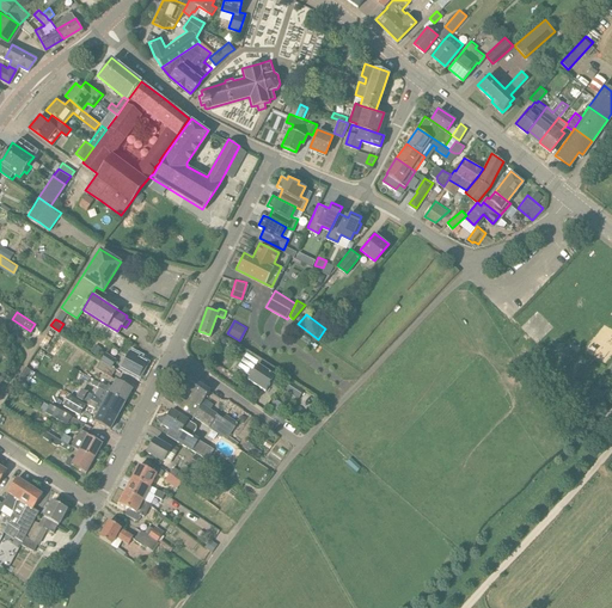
[(122,366),(139,374),(146,361),(138,356),(139,354),(130,349),(122,366)]
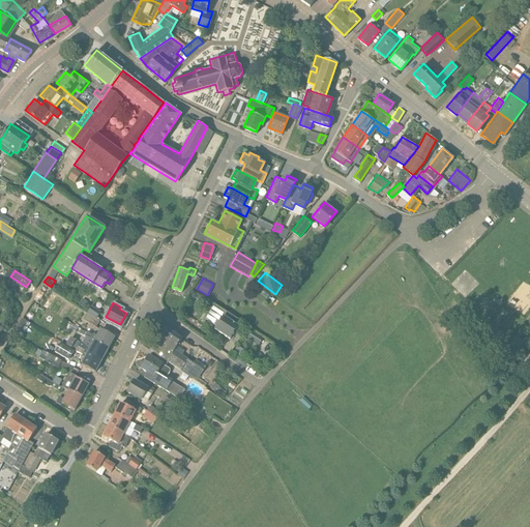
[(87,311),(96,316),(100,310),(91,304),(87,311)]
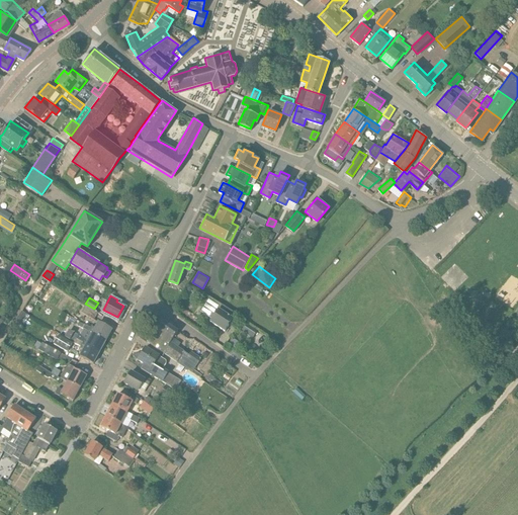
[(214,297),(205,311),(212,316),(210,320),(225,329),(232,318),(227,314),(231,308),(214,297)]
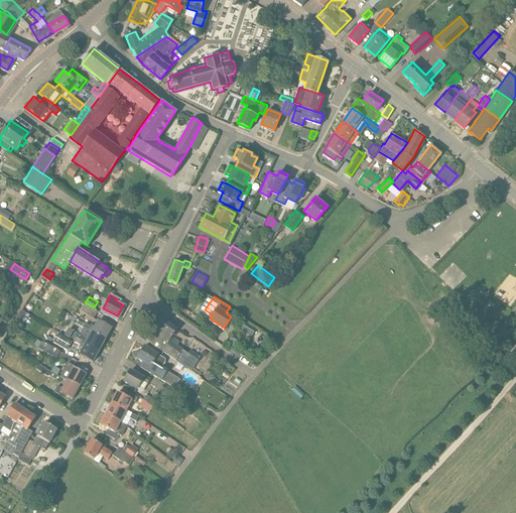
[(93,316),(97,309),(94,307),(85,302),(81,309),(93,316)]
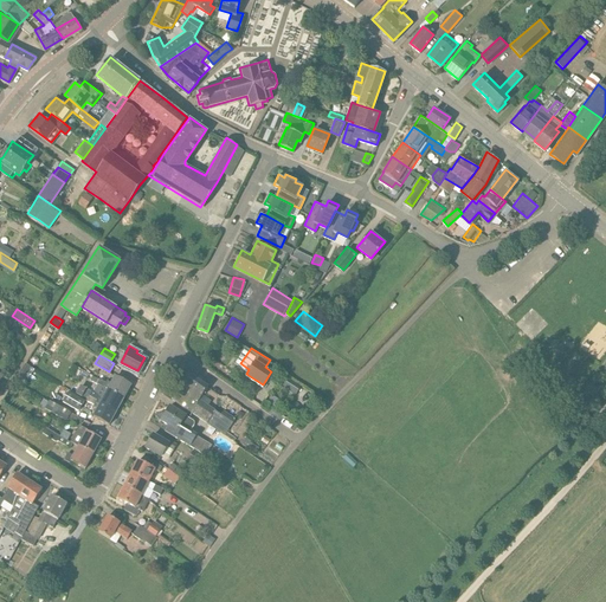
[(15,377),(20,381),(31,366),(26,362),(15,377)]
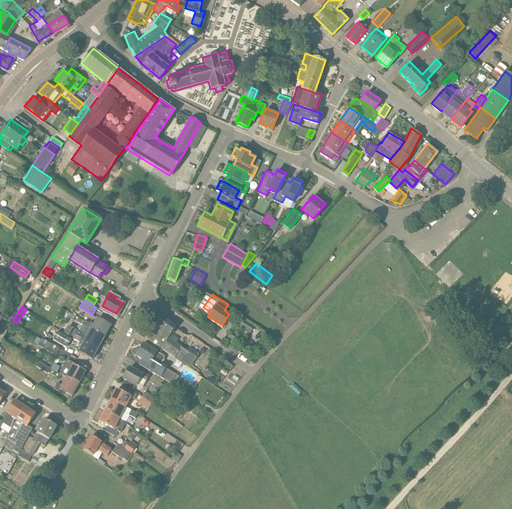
[(176,325),(159,314),(145,335),(161,346),(189,366),(192,361),(191,360),(198,350),(189,344),(186,348),(168,336),(176,325)]
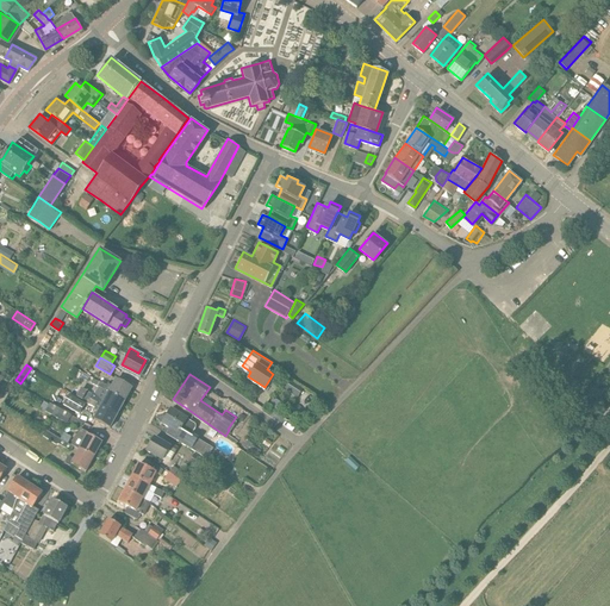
[(106,382),(99,379),(97,383),(99,385),(124,399),(131,385),(114,376),(111,382),(107,381),(106,382)]
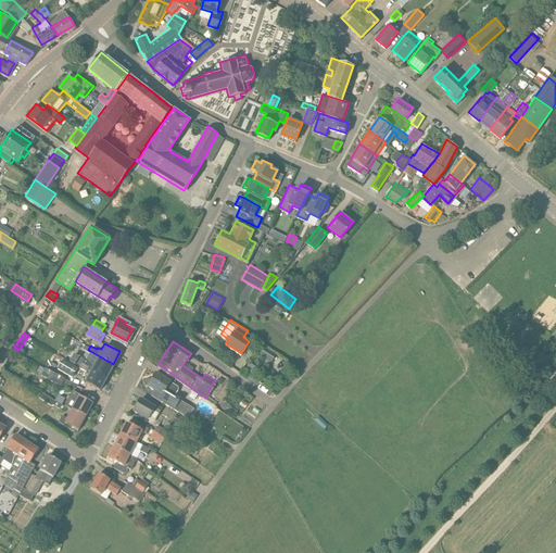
[(265,346),(260,353),(270,361),(276,353),(265,346)]
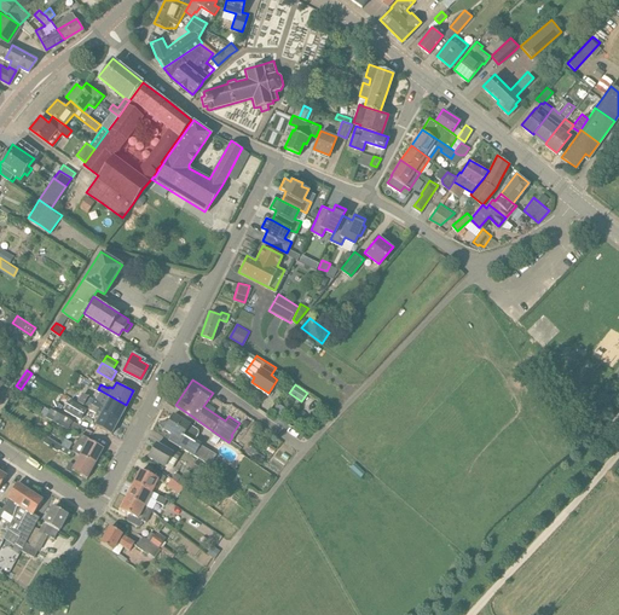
[(119,417),(126,405),(100,390),(96,399),(81,392),(79,398),(77,400),(90,406),(91,401),(119,417)]
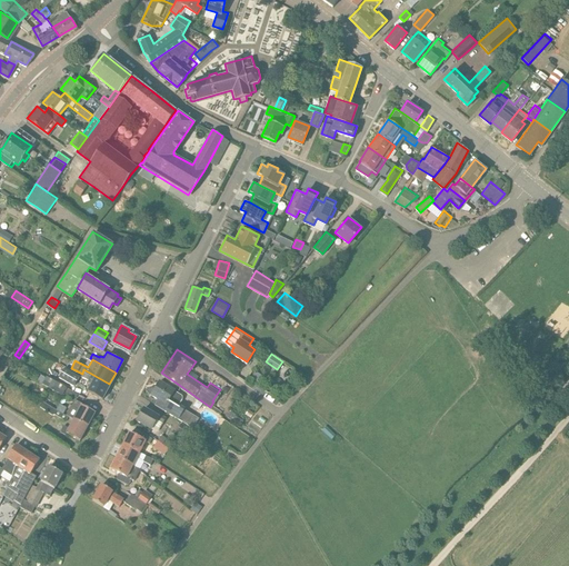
[(73,385),(79,375),(65,366),(59,376),(73,385)]
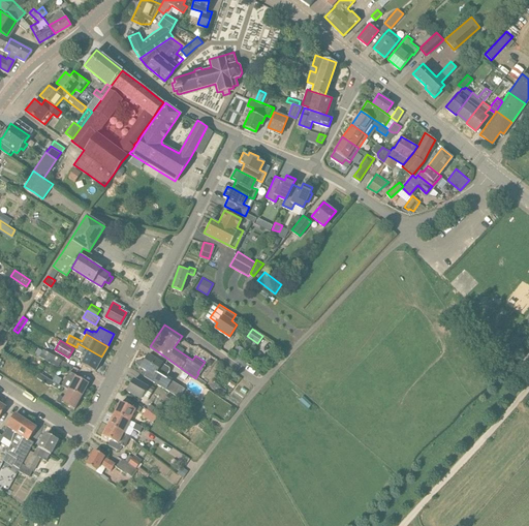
[(101,357),(78,343),(76,347),(75,348),(82,351),(84,349),(86,351),(81,361),(95,369),(101,357)]
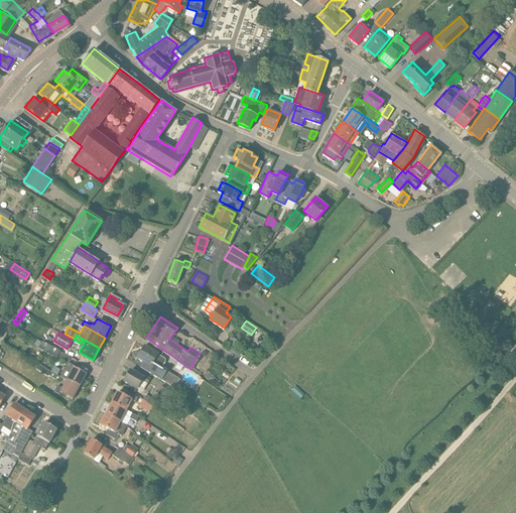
[(56,357),(60,350),(42,340),(38,347),(56,357)]
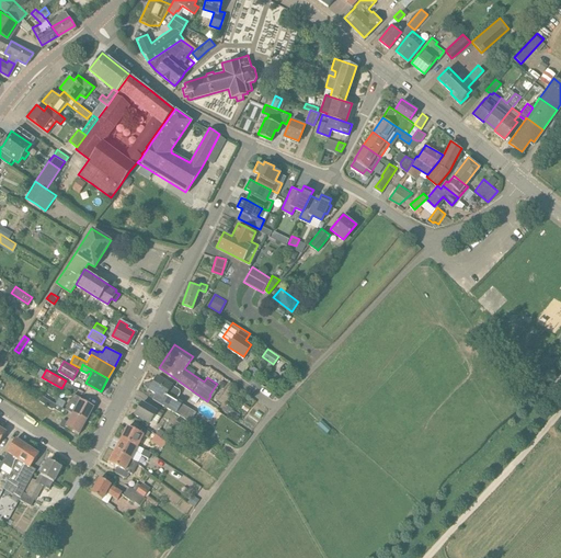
[(157,374),(149,387),(156,391),(152,397),(162,403),(179,414),(190,422),(196,410),(192,408),(179,399),(178,400),(171,396),(176,387),(172,384),(157,374)]
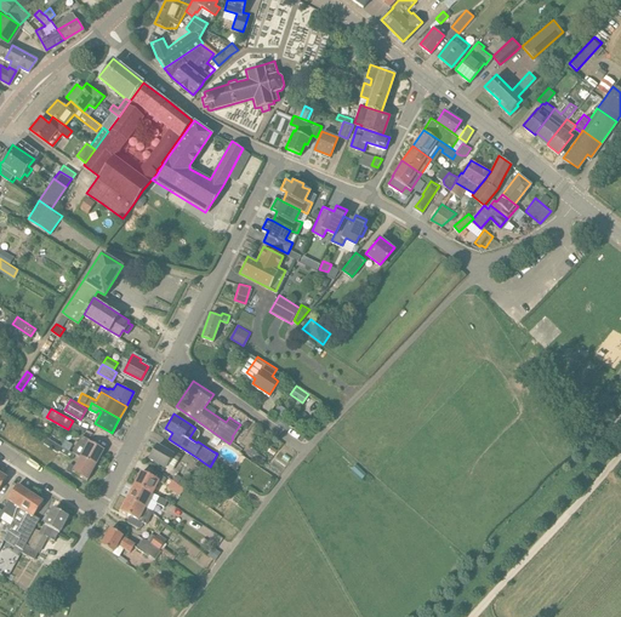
[(72,450),(73,450),(95,463),(103,447),(89,440),(90,438),(81,433),(72,450)]
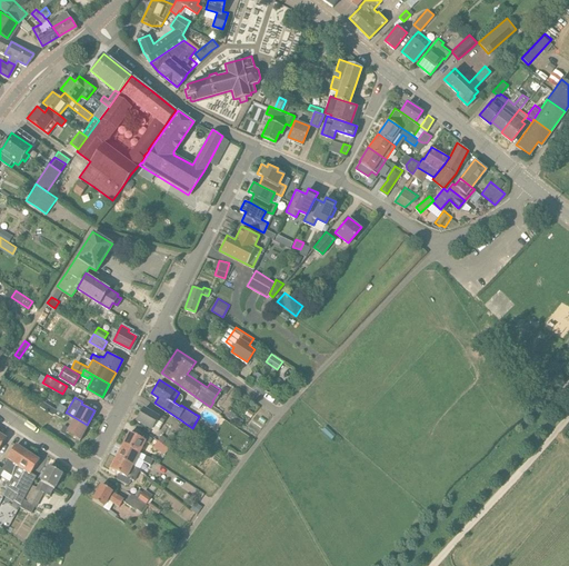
[(137,418),(152,428),(156,430),(161,420),(162,421),(166,416),(158,411),(156,414),(143,406),(137,418)]
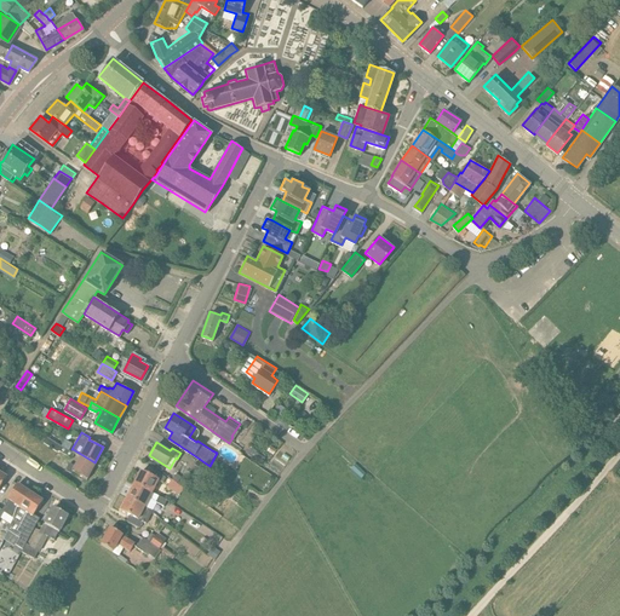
[(95,462),(73,449),(64,465),(87,477),(95,462)]
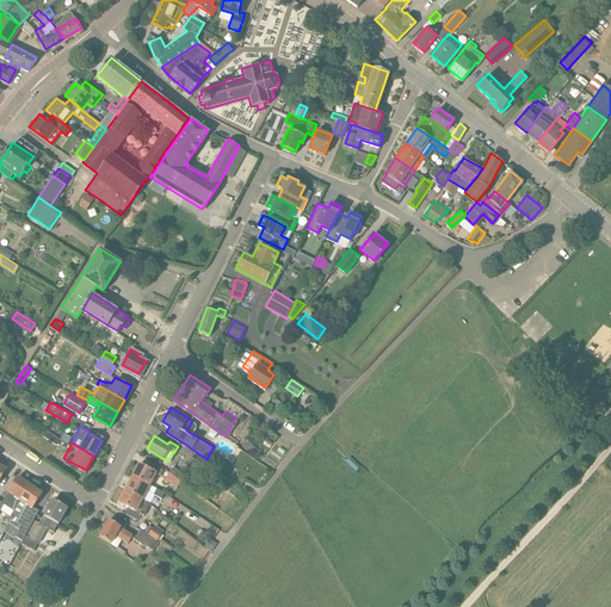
[(189,462),(208,474),(214,465),(213,465),(213,464),(207,459),(195,451),(189,462)]
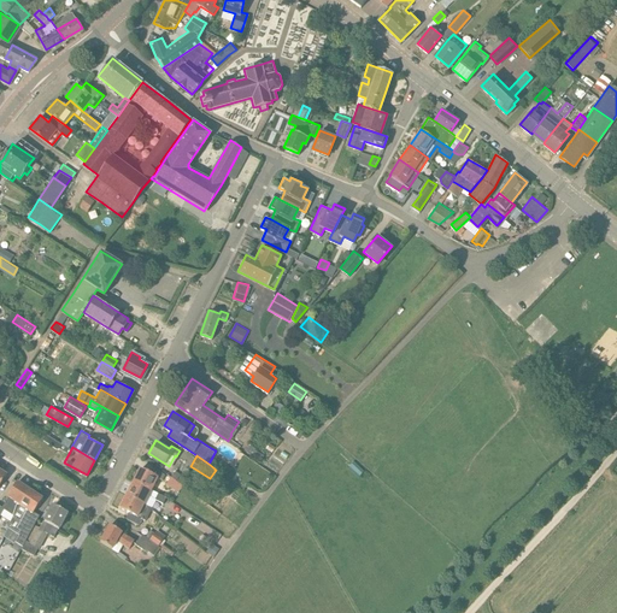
[(134,479),(152,489),(158,476),(162,478),(164,473),(158,469),(152,465),(148,471),(140,466),(134,479)]
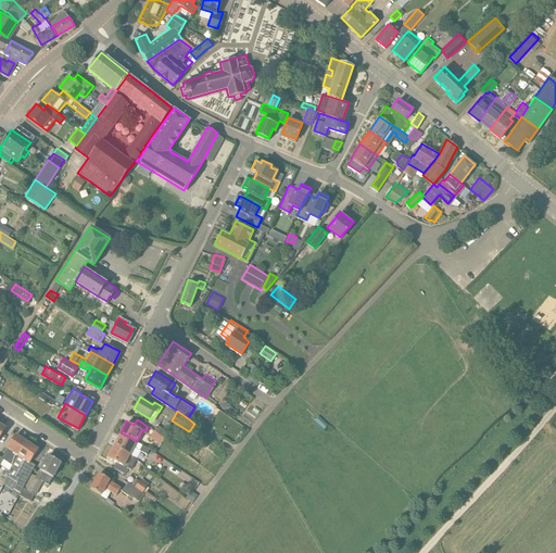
[(158,431),(165,437),(167,432),(161,427),(158,431)]
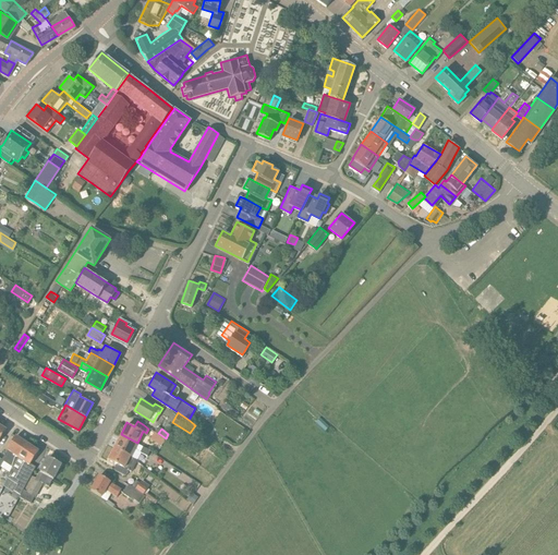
[(166,438),(158,433),(155,430),(150,436),(161,444),(166,438)]
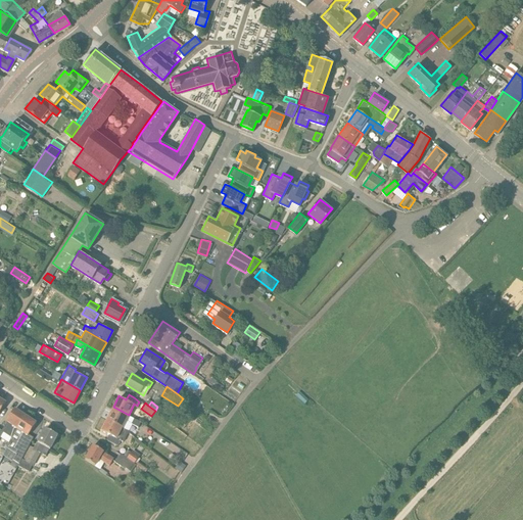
[(3,431),(10,435),(16,427),(26,414),(14,407),(6,420),(6,421),(1,429),(3,431)]
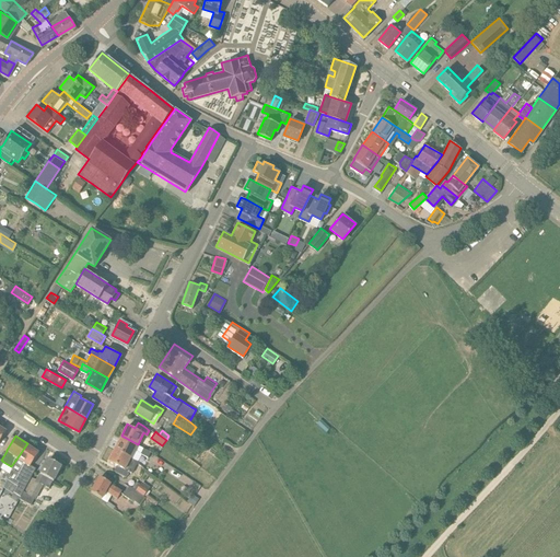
[(115,448),(131,456),(138,444),(121,436),(115,448)]
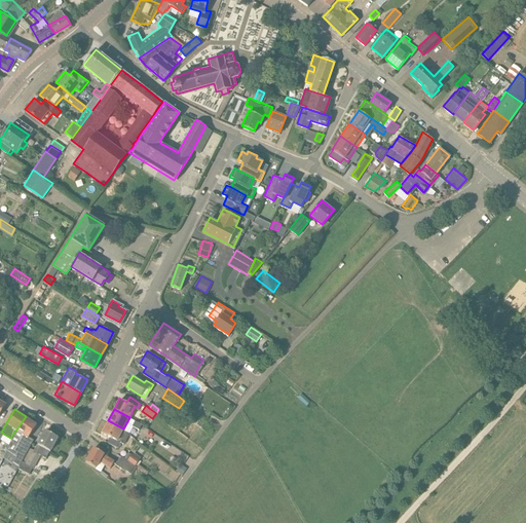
[(16,430),(10,438),(5,449),(16,455),(13,460),(20,463),(21,460),(29,446),(34,439),(29,436),(36,423),(26,416),(16,430)]
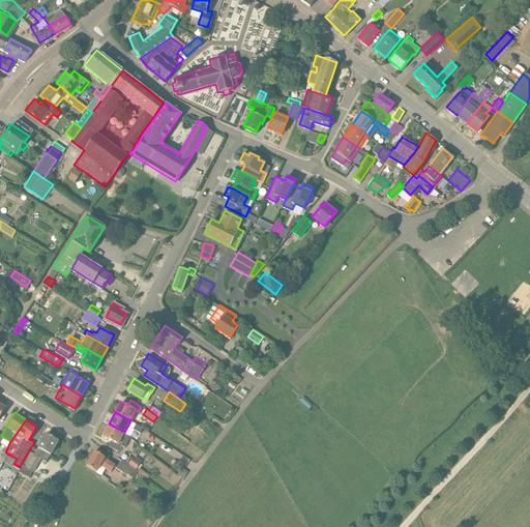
[(133,428),(140,431),(143,427),(136,422),(133,428)]
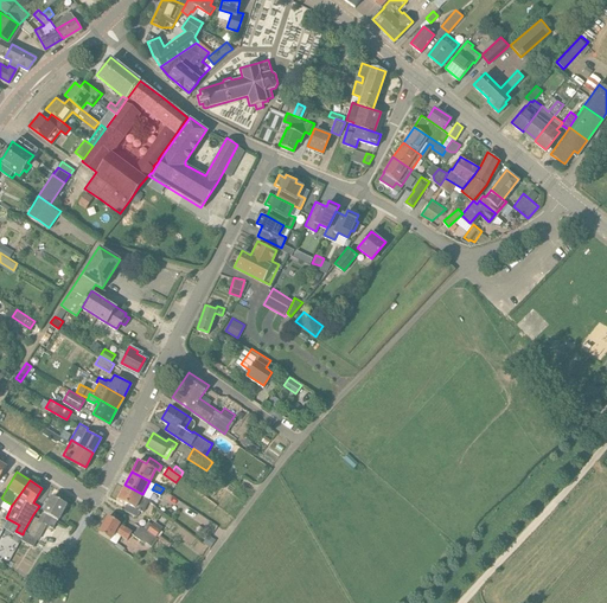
[(142,494),(125,485),(117,498),(126,502),(123,508),(136,514),(140,510),(144,511),(149,498),(142,494)]
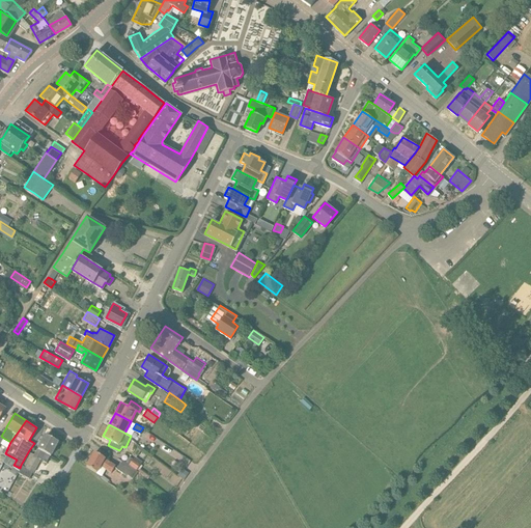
[(29,450),(21,465),(33,471),(40,457),(47,461),(51,454),(50,454),(58,440),(46,434),(34,453),(29,450)]
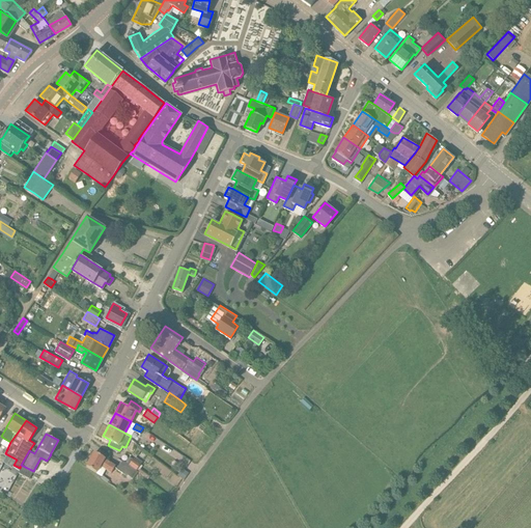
[(86,465),(102,473),(105,468),(111,471),(115,464),(94,451),(86,465)]
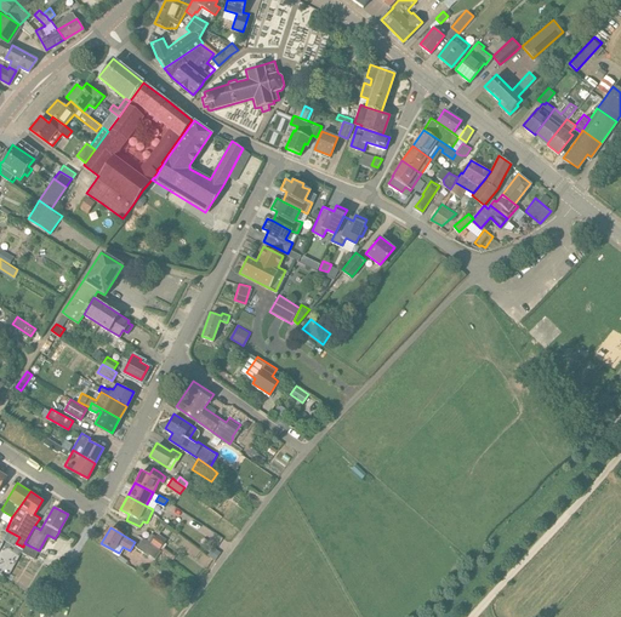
[(164,541),(155,535),(152,531),(147,537),(151,541),(159,548),(163,543),(164,541)]
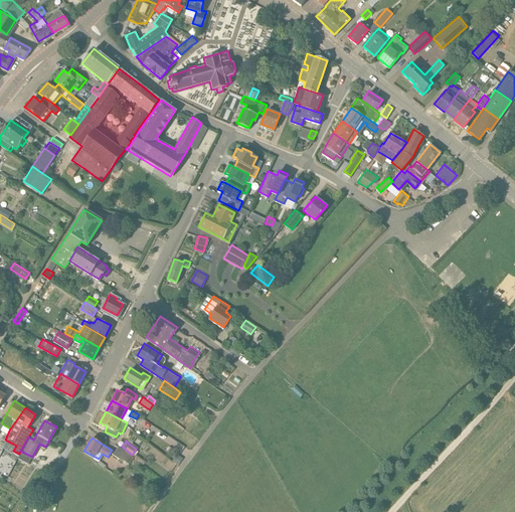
[(128,464),(134,456),(125,449),(119,445),(113,453),(123,460),(122,460),(128,464)]
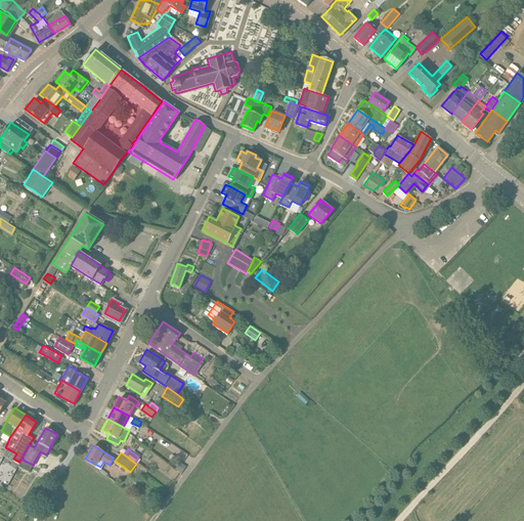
[(55,469),(49,478),(54,481),(60,473),(55,469)]
